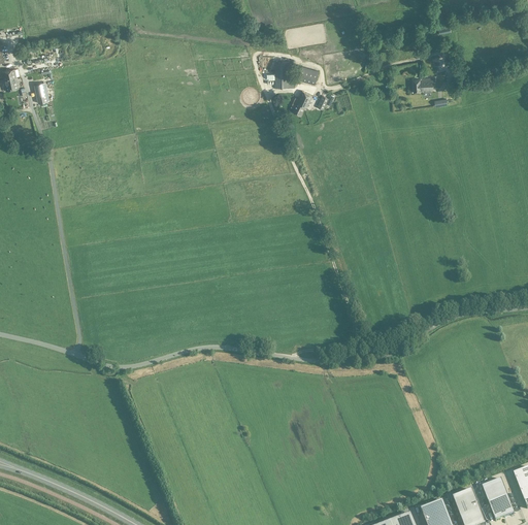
[(45,44),(48,55),(55,54),(53,42),(45,44)]
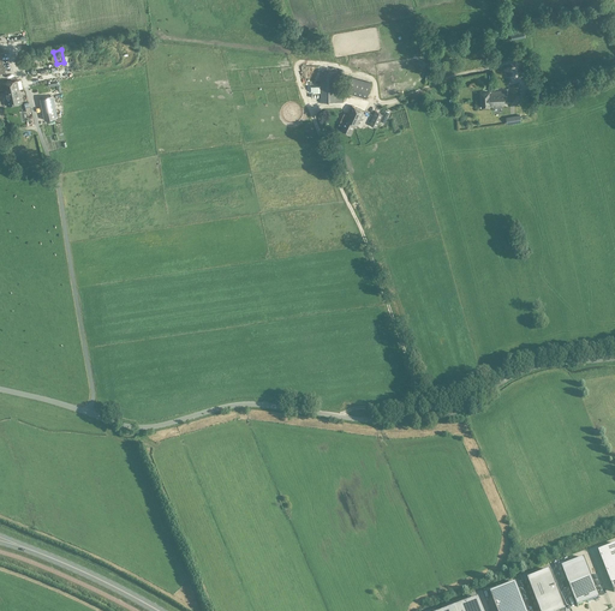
[(321,67),(321,99),(342,100),(342,91),(338,91),(338,67),(321,67)]
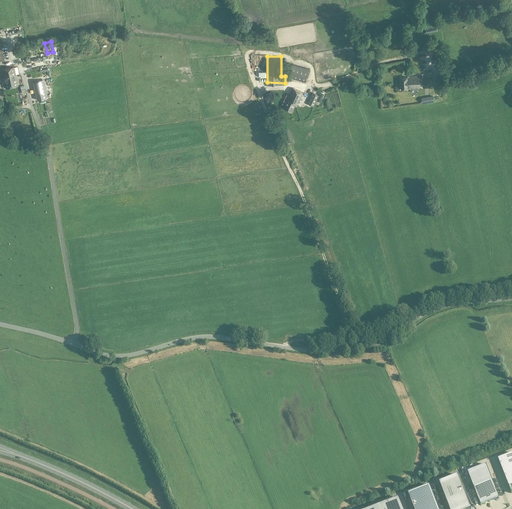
[(15,72),(13,64),(1,67),(5,85),(17,83),(16,78),(17,78),(15,72)]
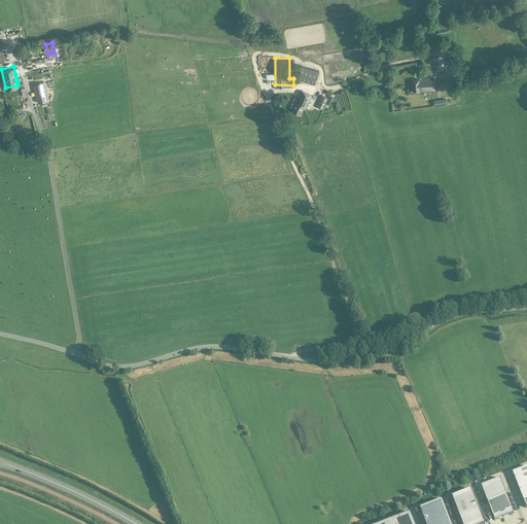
[(301,66),(297,76),(314,81),(316,74),(311,72),(312,69),(301,66)]
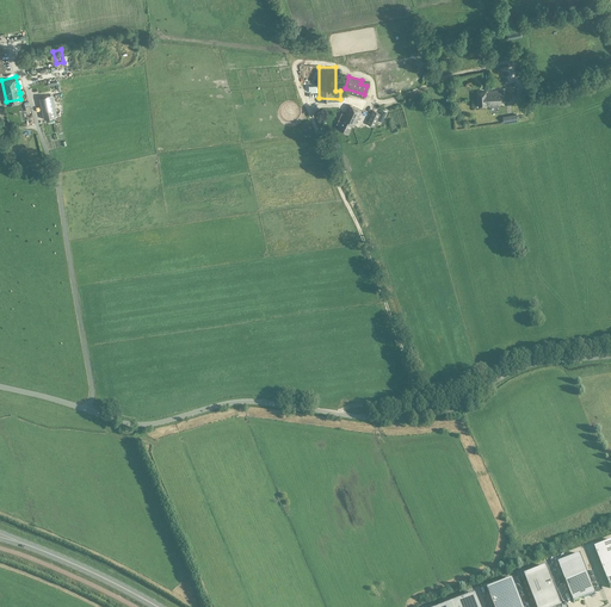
[(477,88),(479,104),(487,103),(492,103),(499,104),(498,103),(504,101),(503,87),(486,88),(477,88)]
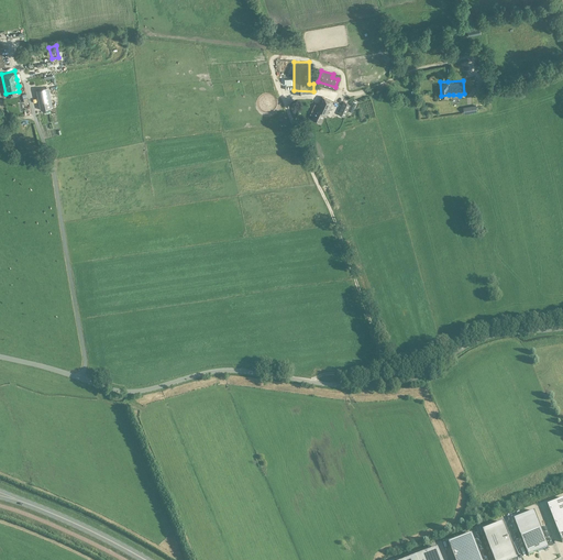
[(36,87),(41,107),(53,105),(48,85),(36,87)]
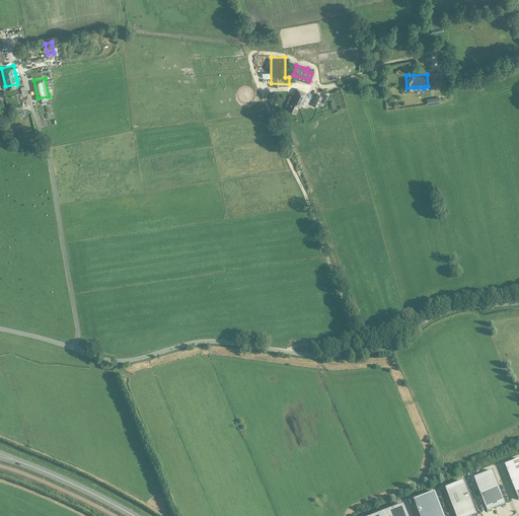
[(288,106),(291,108),(296,111),(299,103),(300,104),(307,90),(297,86),(293,94),(291,99),(288,106)]
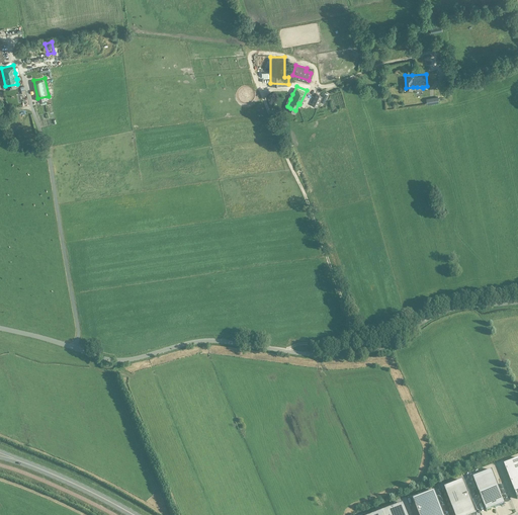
[(317,104),(318,104),(323,93),(316,90),(310,104),(316,107),(317,104)]
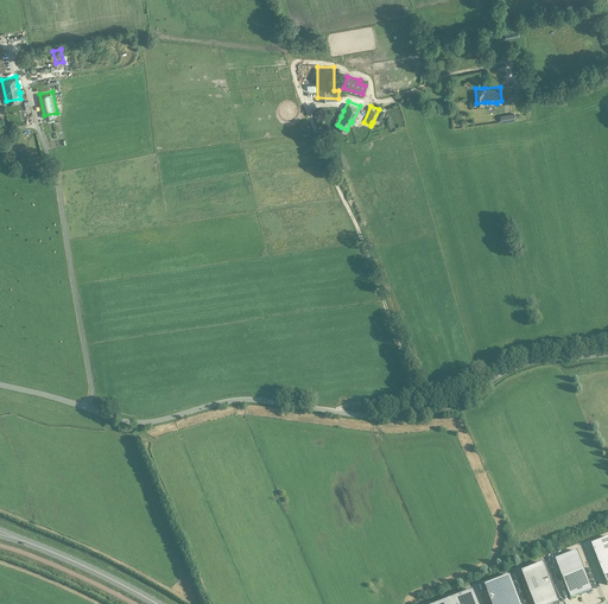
[(607,582),(607,534),(591,541),(607,582)]
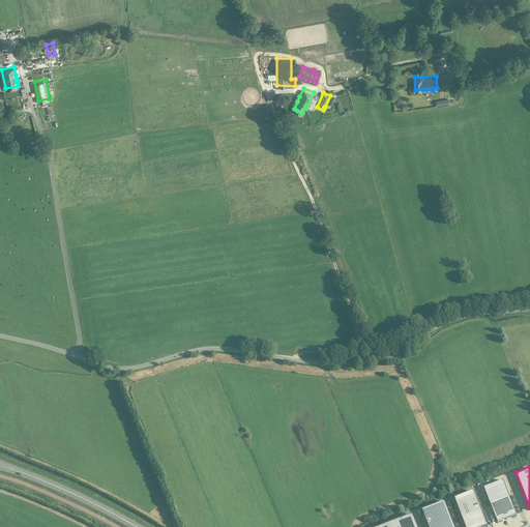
[(503,478),(483,486),(497,521),(517,513),(503,478)]
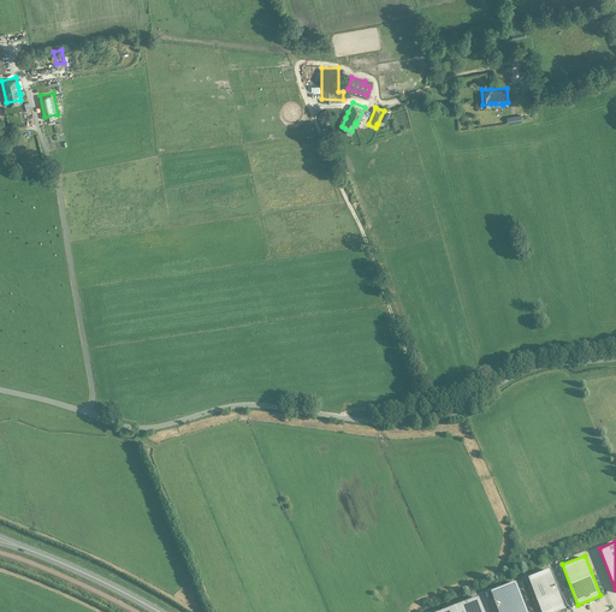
[(551,568),(528,576),(542,611),(554,611),(566,607),(566,608),(567,608),(551,568)]
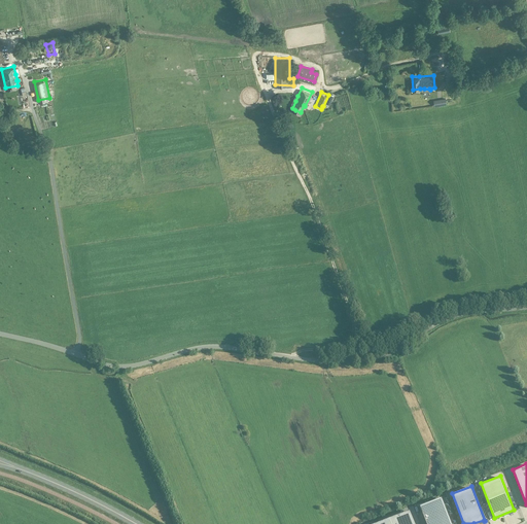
[(420,504),(426,523),(452,523),(442,496),(420,504)]
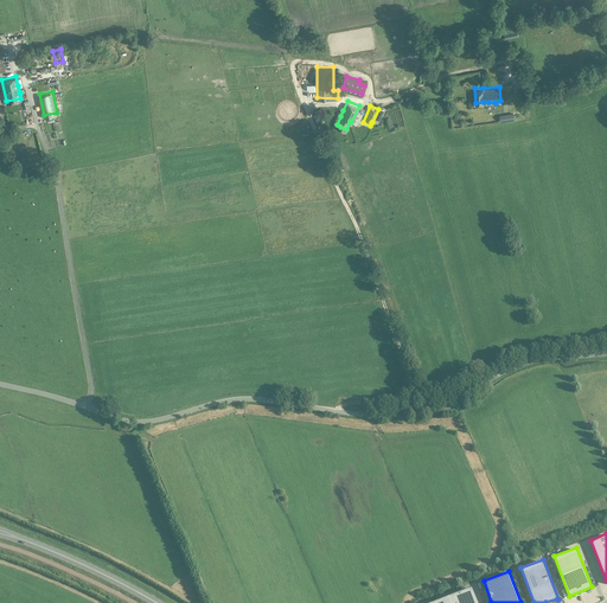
[(479,602),(473,587),(428,602),(479,602)]
